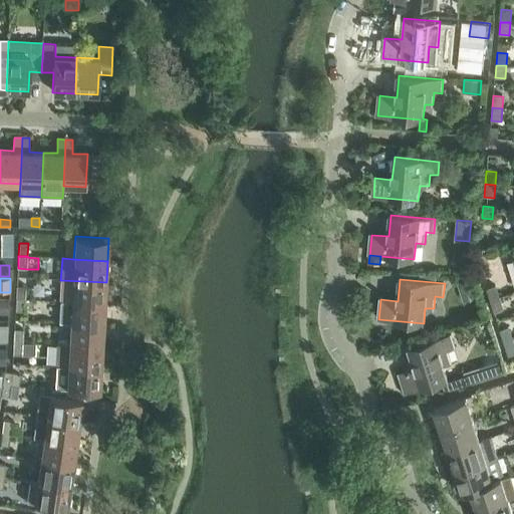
[(60,280),(59,301),(104,304),(106,282),(60,280)]
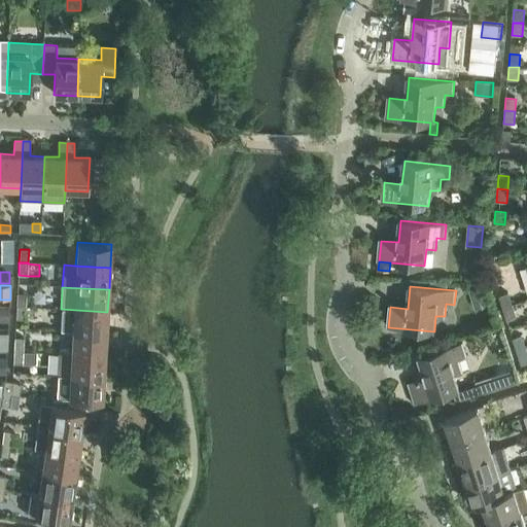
[(18,293),(16,306),(26,307),(27,294),(18,293)]
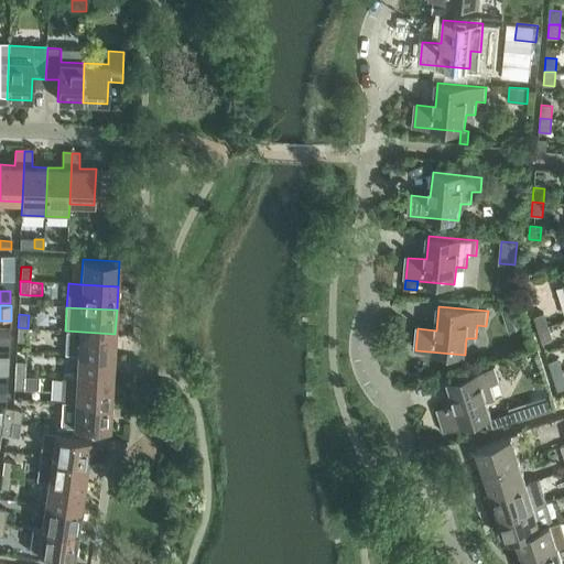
[(534,317),(538,331),(549,327),(544,314),(534,317)]
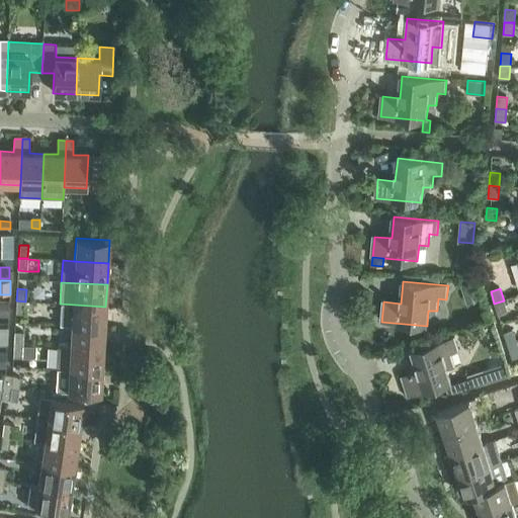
[(16,300),(15,311),(15,314),(24,315),(25,301),(16,300)]
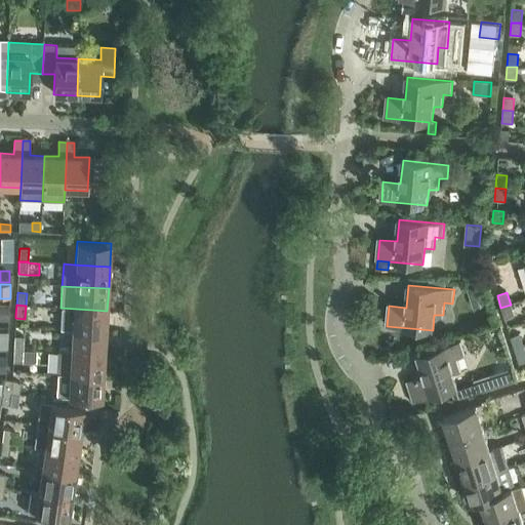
[(515,317),(511,305),(500,308),(505,320),(515,317)]
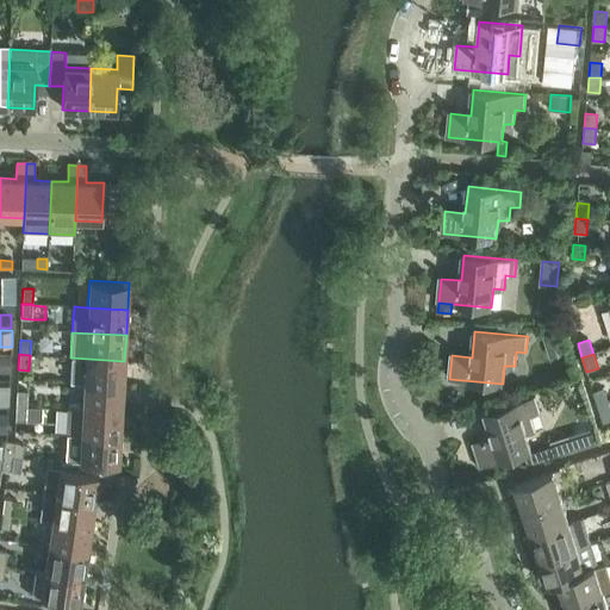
[(0,355),(0,372),(11,373),(12,356),(0,355)]
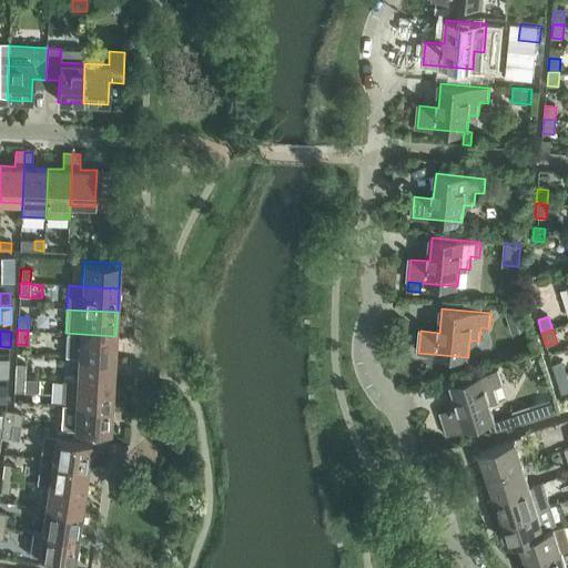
[(64,357),(78,357),(114,361),(115,336),(66,333),(64,357)]
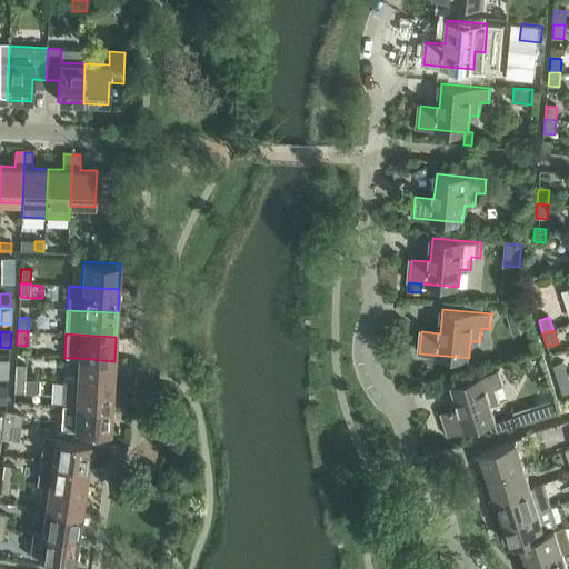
[(78,358),(76,382),(113,385),(115,361),(78,358)]
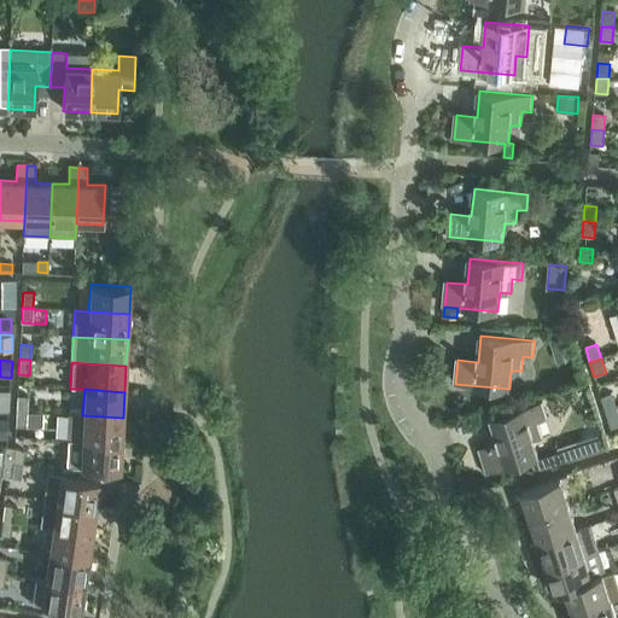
[(0,390),(0,409),(9,410),(10,391),(0,390)]
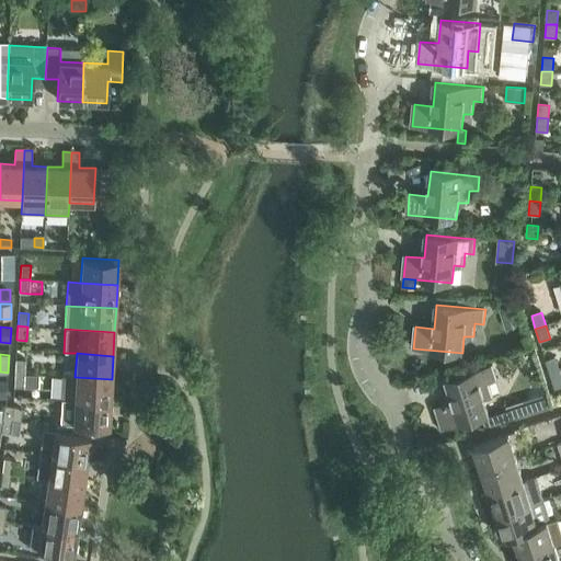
[(546,361),(550,374),(560,370),(556,357),(546,361)]
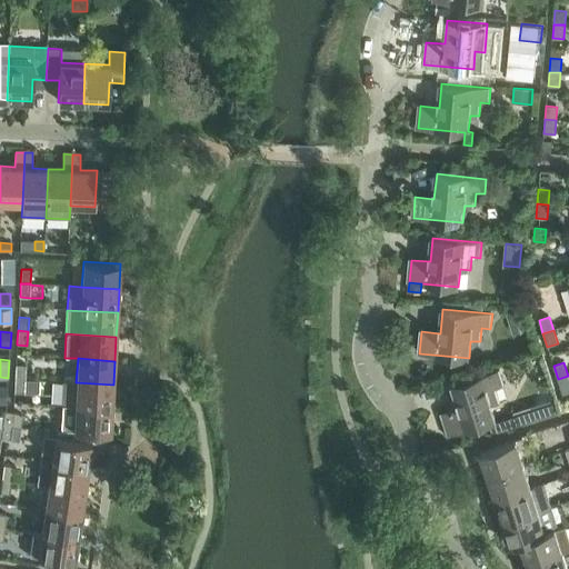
[(16,365),(15,379),(25,379),(26,366),(16,365)]
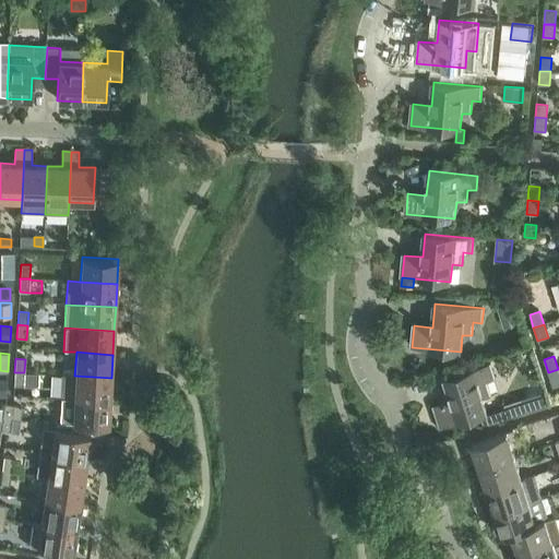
[(488,381),(496,379),(491,365),(444,379),(452,401),(435,407),(441,428),(480,415),(487,413),(483,396),(491,394),(488,381)]
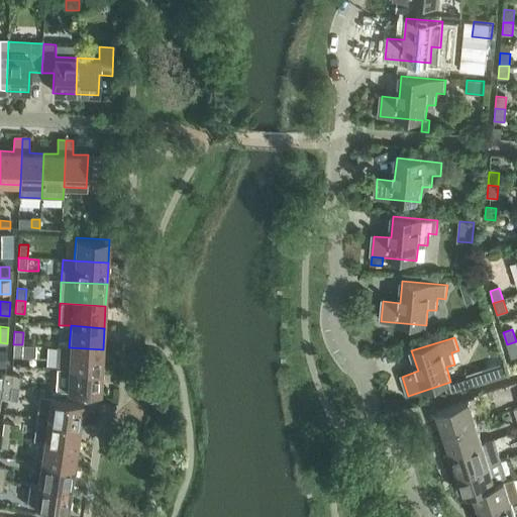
[(507,344),(511,356),(516,353),(516,343),(516,341),(507,344)]
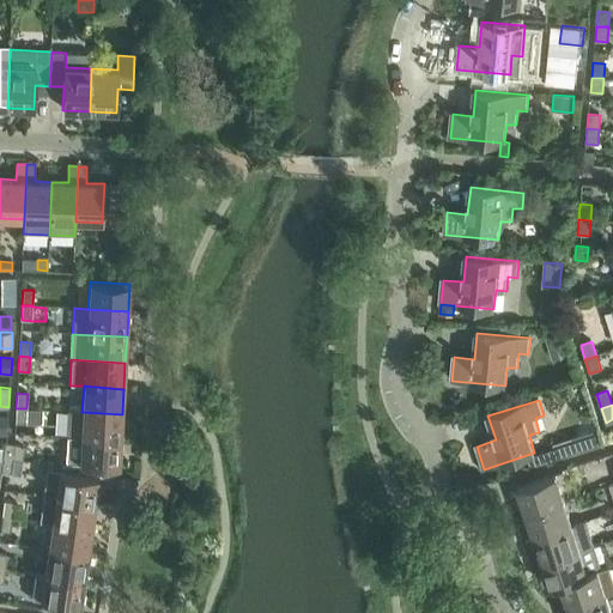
[(26,424),(26,408),(16,408),(16,424),(26,424)]
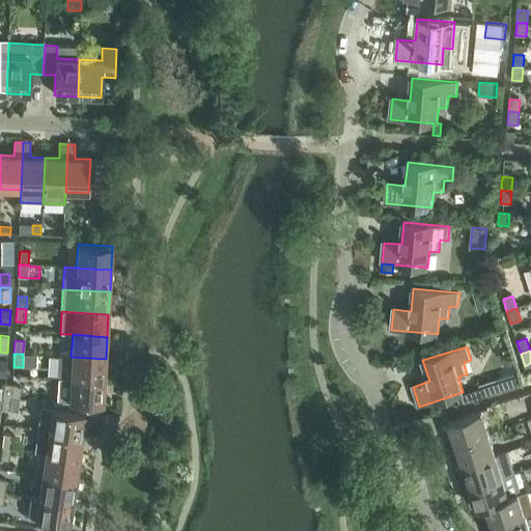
[(70,379),(70,380),(104,382),(106,359),(71,357),(58,356),(57,379),(70,379)]
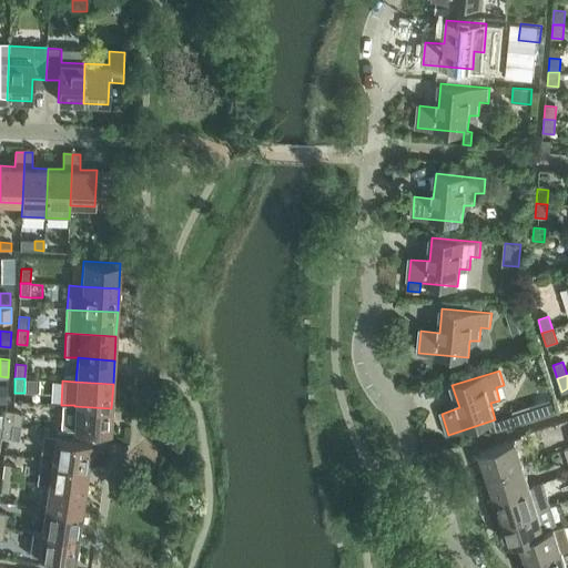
[(110,433),(111,408),(74,406),(73,430),(110,433)]
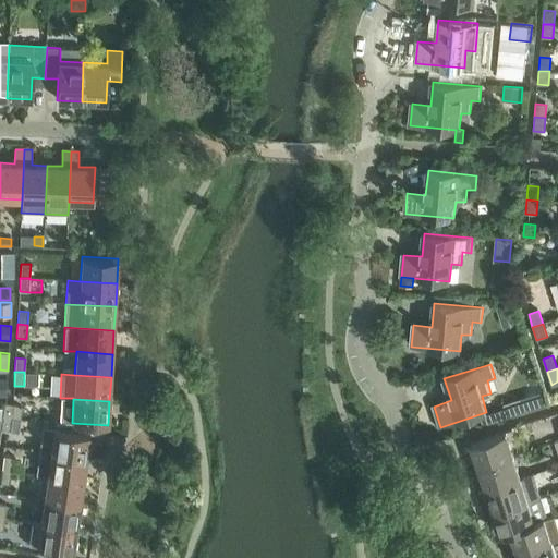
[(2,417),(12,419),(21,420),(23,407),(14,404),(4,403),(2,417)]
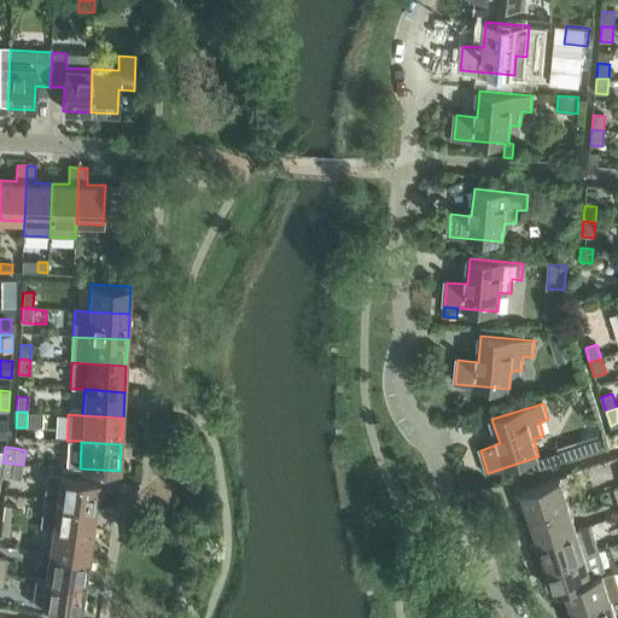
[(538,456),(531,459),(535,471),(555,464),(563,461),(559,450),(554,452),(538,456)]
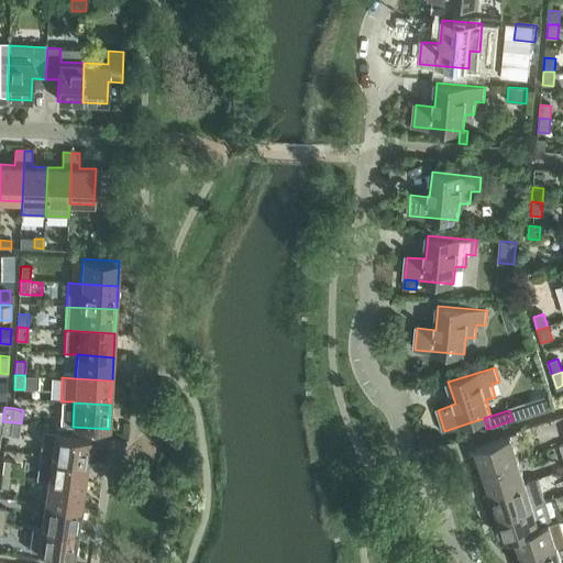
[(11,437),(12,422),(2,421),(1,435),(11,437)]
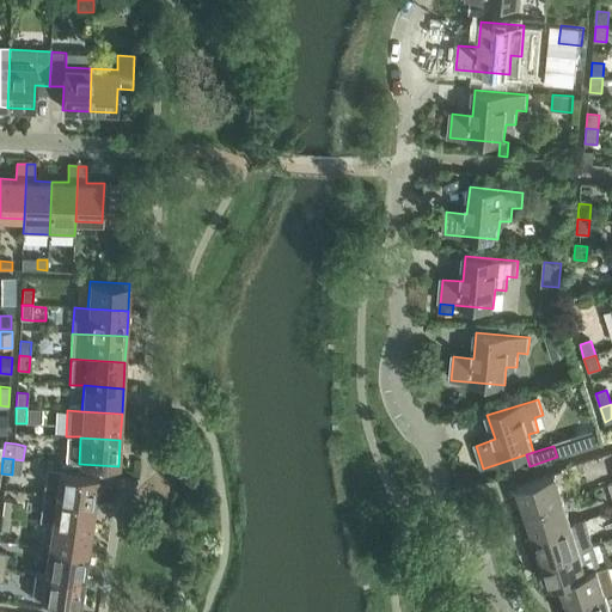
[(49,470),(46,496),(95,503),(98,476),(49,470)]
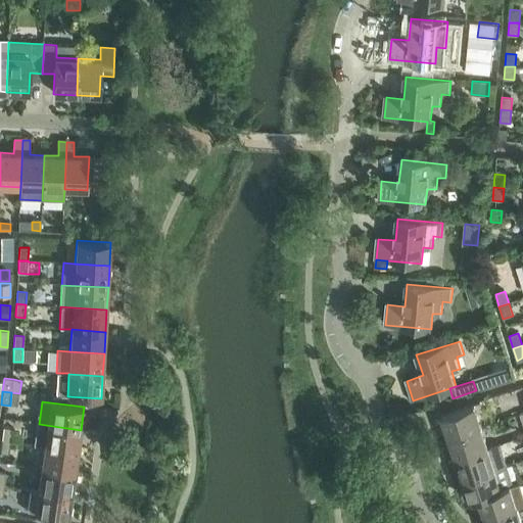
[(441,416),(448,438),(482,427),(475,406),(441,416)]
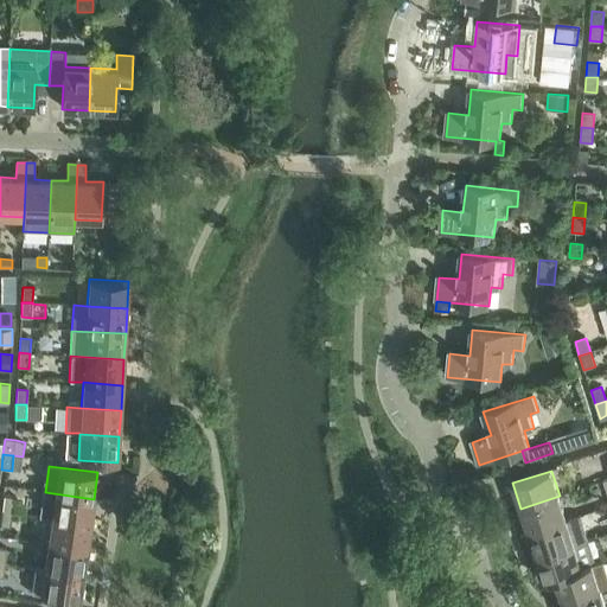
[(52,519),(90,524),(94,499),(45,492),(42,517),(52,519)]
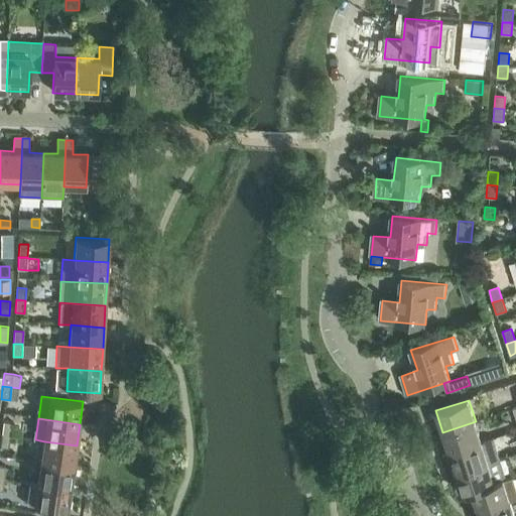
[(442,432),(448,454),(482,442),(476,421),(442,432)]
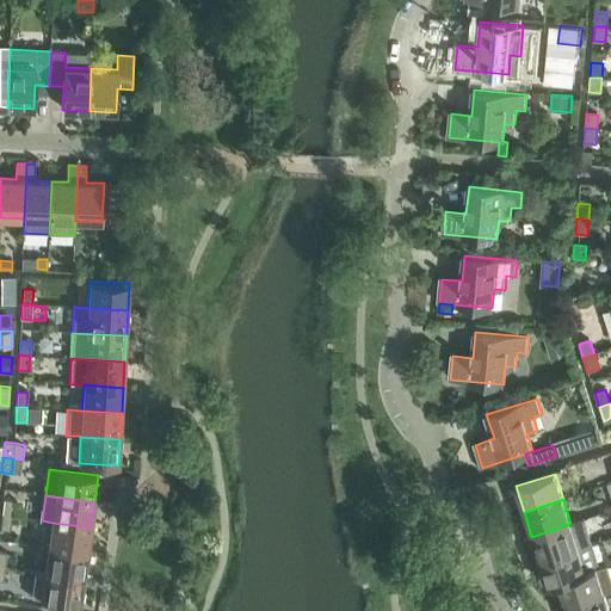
[(4,500),(2,514),(13,517),(14,501),(4,500)]
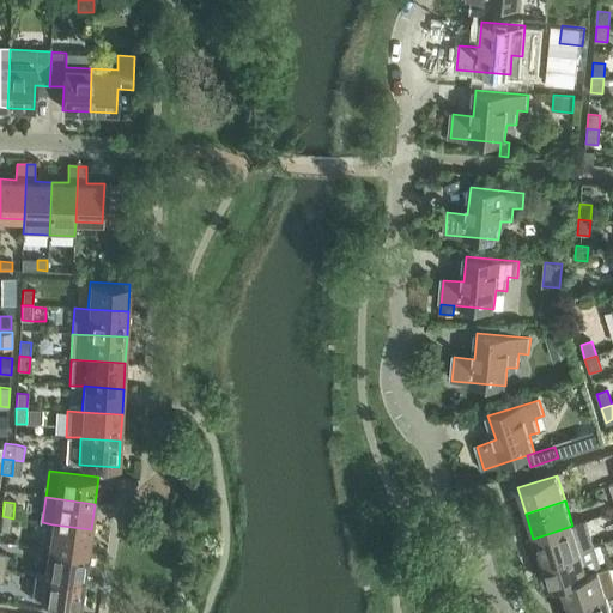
[(0,528),(0,532),(11,533),(13,519),(2,516),(0,528)]
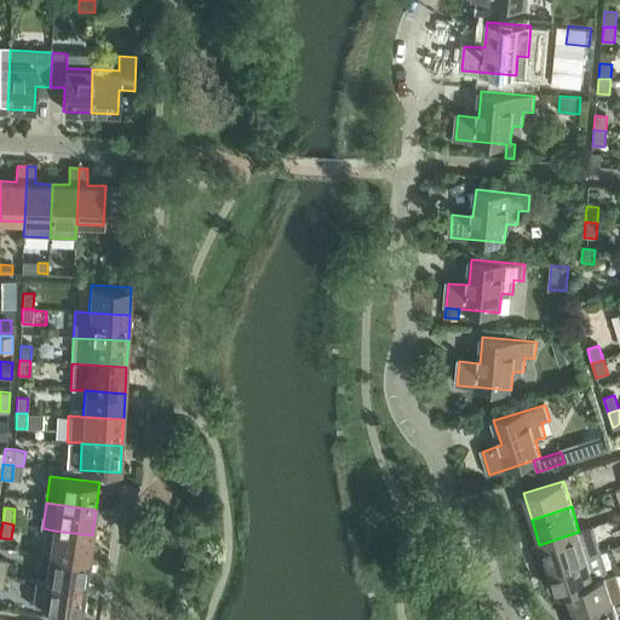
[(539,545),(547,569),(587,556),(601,552),(593,527),(579,532),(539,545)]
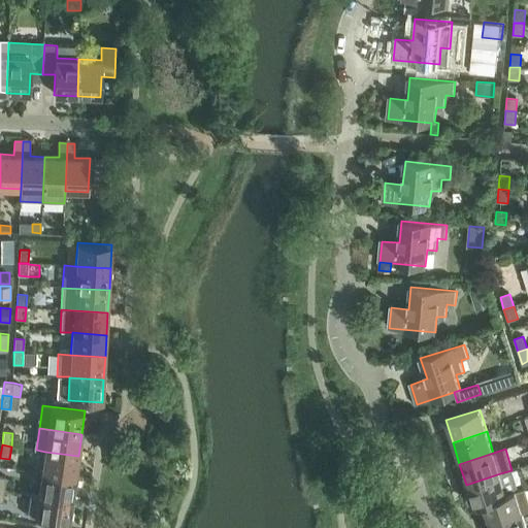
[(45,452),(42,473),(75,477),(78,456),(45,452)]
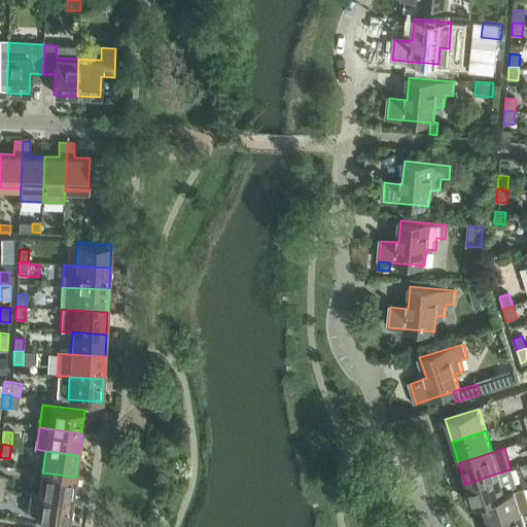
[(472,506),(482,503),(482,502),(506,494),(505,493),(515,490),(518,489),(511,469),(499,472),(465,484),(472,506)]
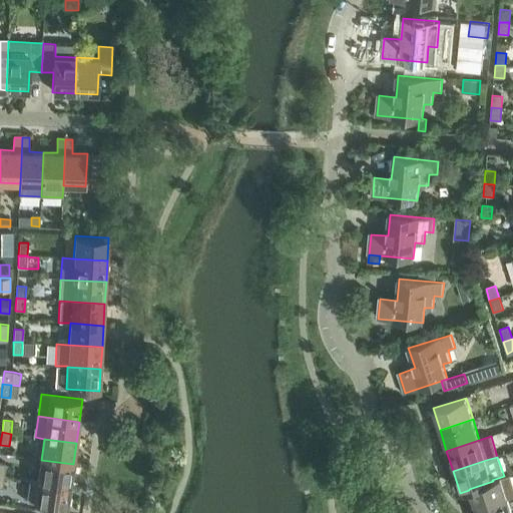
[(41,460),(38,482),(70,486),(73,464),(41,460)]
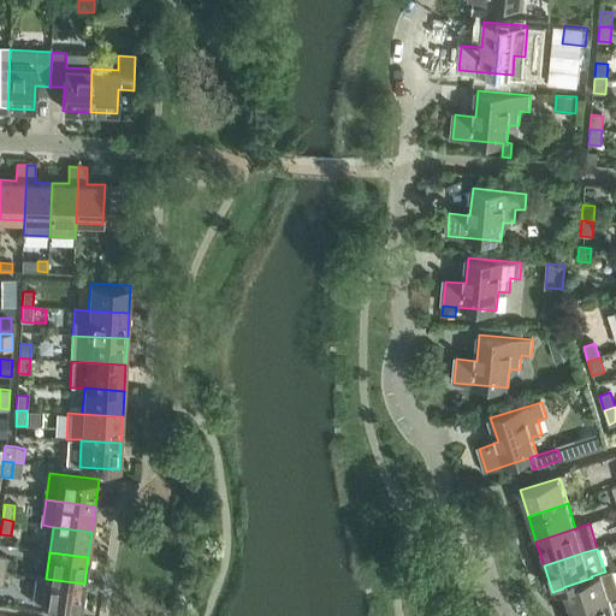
[(570,612),(572,611),(610,599),(602,573),(591,576),(592,578),(563,587),(563,588),(570,612)]
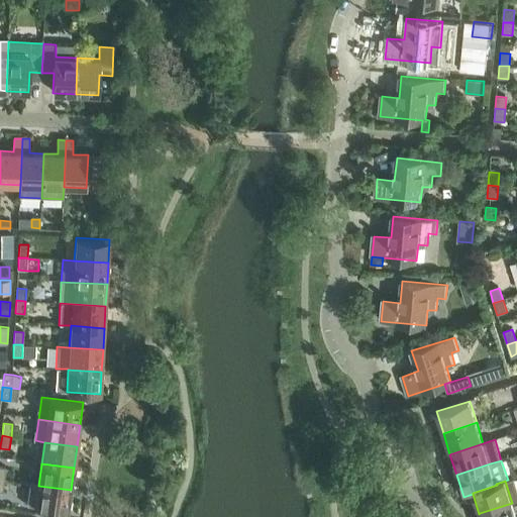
[(27,505),(35,507),(35,508),(68,512),(71,490),(38,486),(30,484),(27,505)]
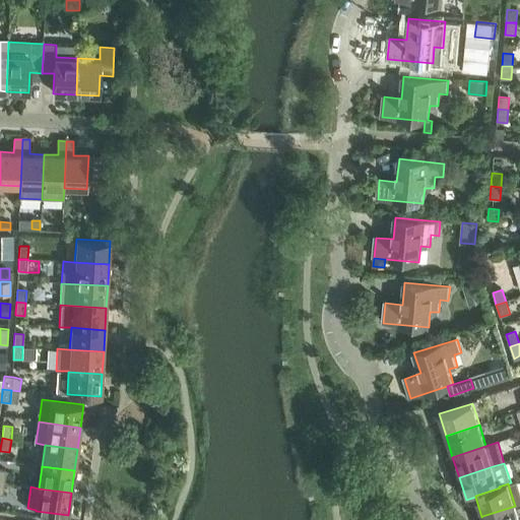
[(482,516),(482,519),(519,519),(515,506),(482,516)]
